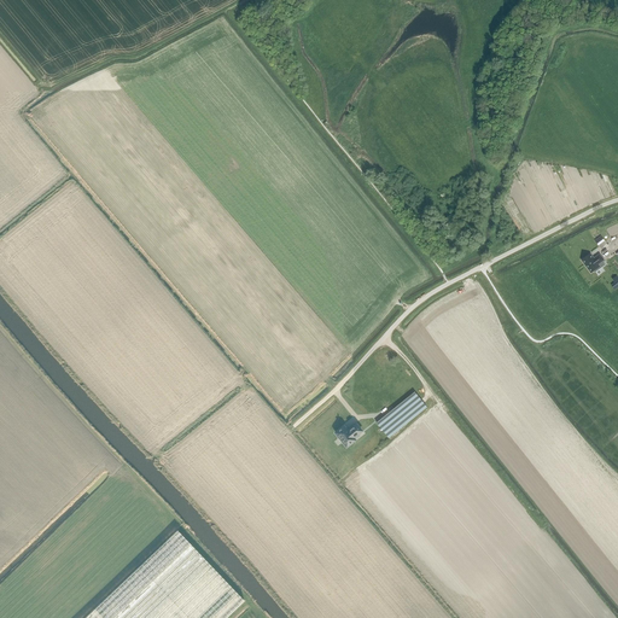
[(611,237),(617,232),(617,222),(607,231),(611,237)]
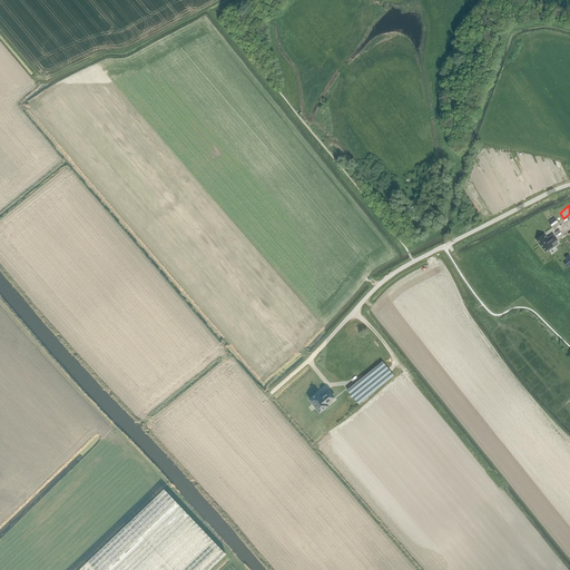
[(554,214),(549,218),(553,225),(559,219),(554,214)]
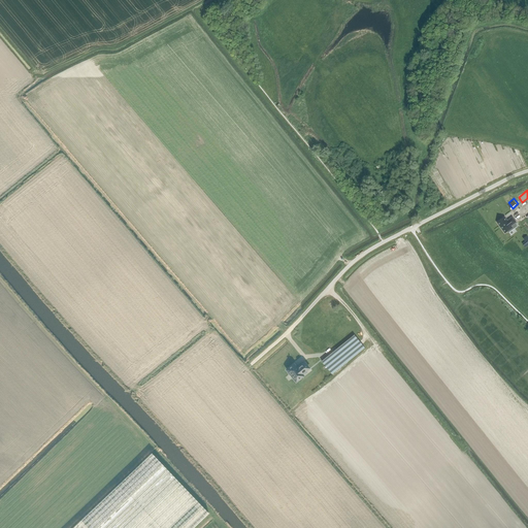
[(515,223),(516,222),(513,218),(507,221),(504,217),(497,222),(504,233),(507,231),(508,232),(517,226),(515,223)]
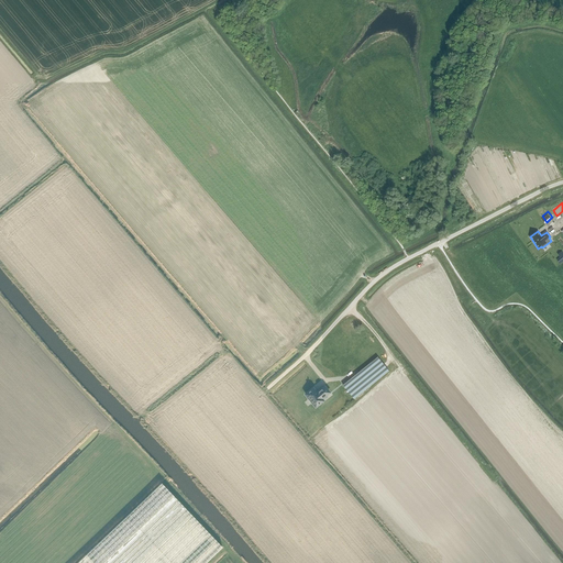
[(389,371),(377,357),(343,385),(354,399),(389,371)]
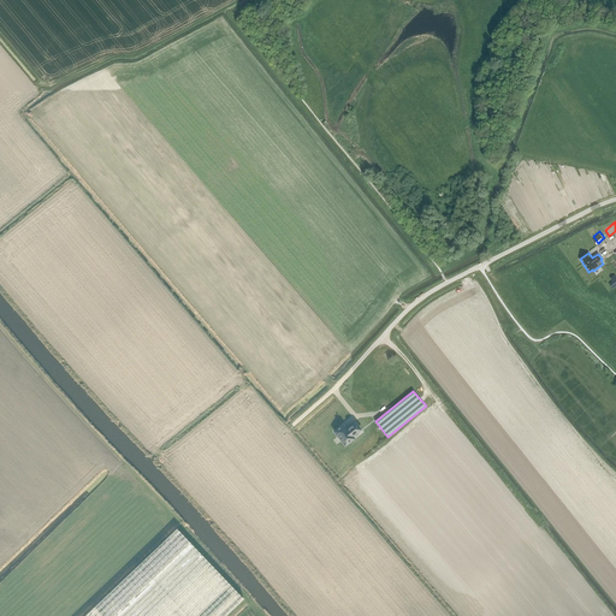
[(347,431),(347,430),(342,425),(333,432),(337,437),(337,438),(339,442),(342,442),(345,445),(354,439),(351,437),(360,430),(355,424),(349,428),(348,431),(347,431)]
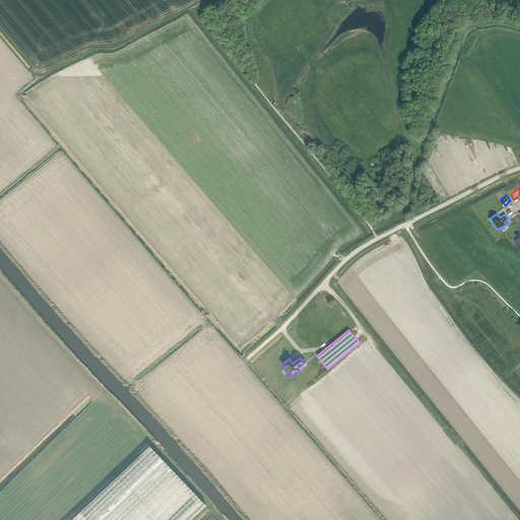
[(190,519),(205,506),(148,447),(71,519),(190,519)]
